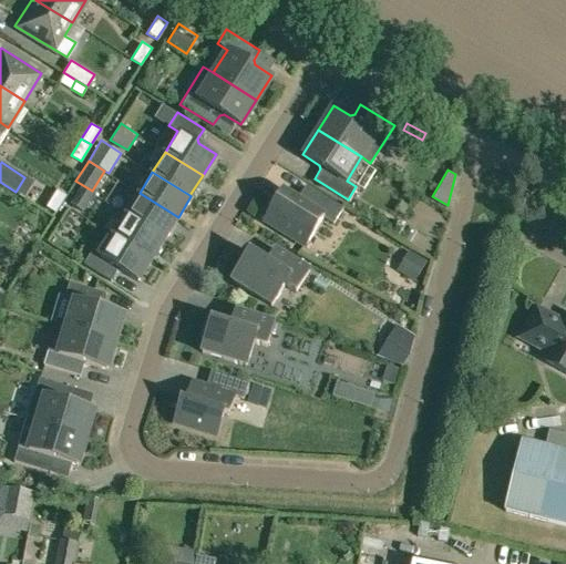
[(70,203),(82,209),(92,193),(81,185),(70,203)]
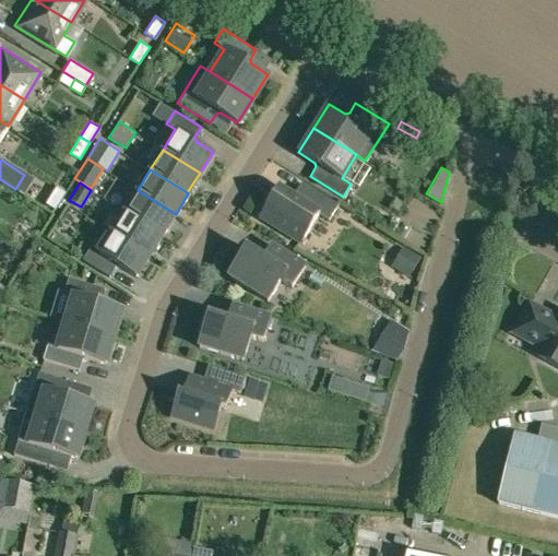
[(127,193),(119,206),(163,234),(176,214),(138,190),(126,182),(122,186),(123,187),(125,191),(127,193)]
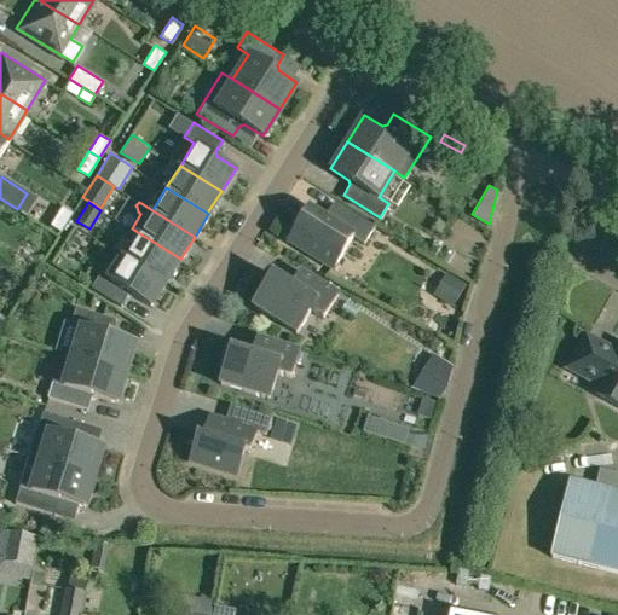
[(287,238),(331,266),(351,235),(363,242),(374,225),(341,204),(335,213),(328,208),(323,215),(307,206),(300,216),(296,214),(283,235),(288,237),(287,238)]
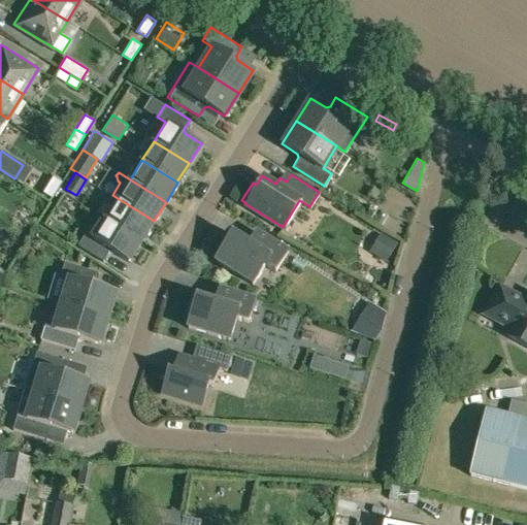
[(42,191),(52,197),(62,181),(53,175),(42,191)]
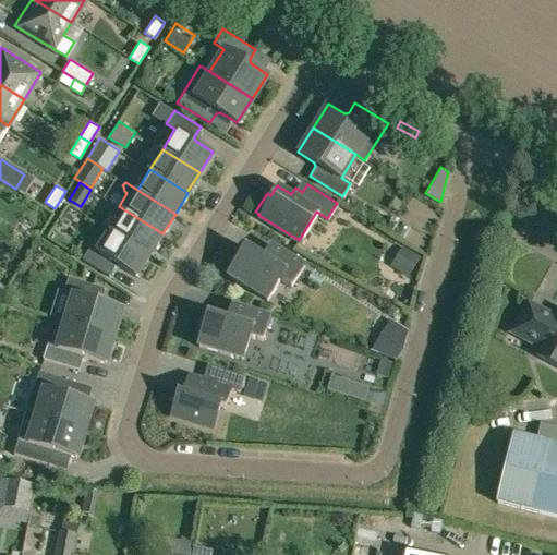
[(123,210),(111,230),(148,253),(160,234),(161,234),(162,233),(119,206),(118,207),(123,210)]
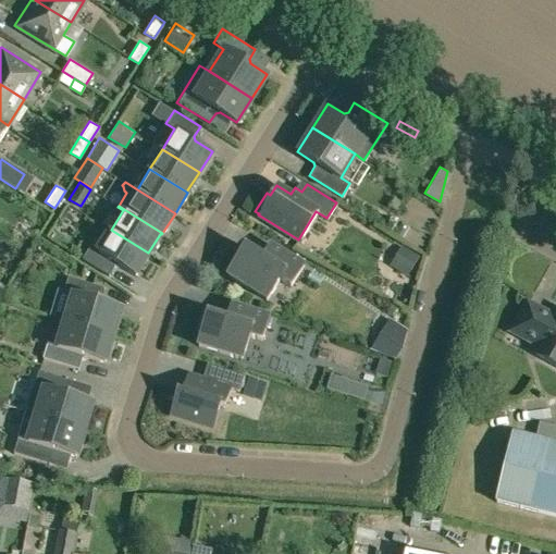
[(81,257),(107,274),(113,265),(118,263),(135,274),(148,253),(111,230),(98,250),(88,245),(81,257)]
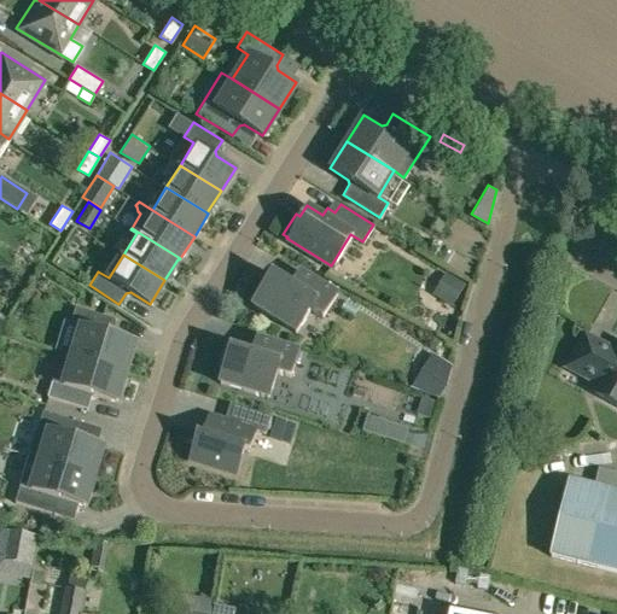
[(251,303),(295,331),(309,308),(321,316),(336,293),(298,269),(290,284),(266,269),(255,287),(260,290),(251,303)]
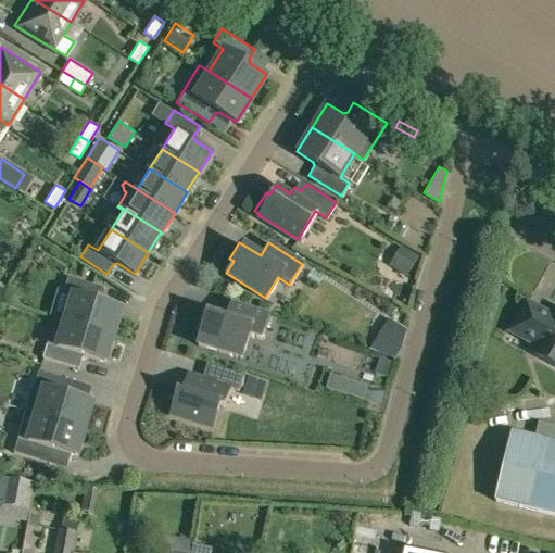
[(391,264),(406,273),(417,254),(402,246),(391,264)]
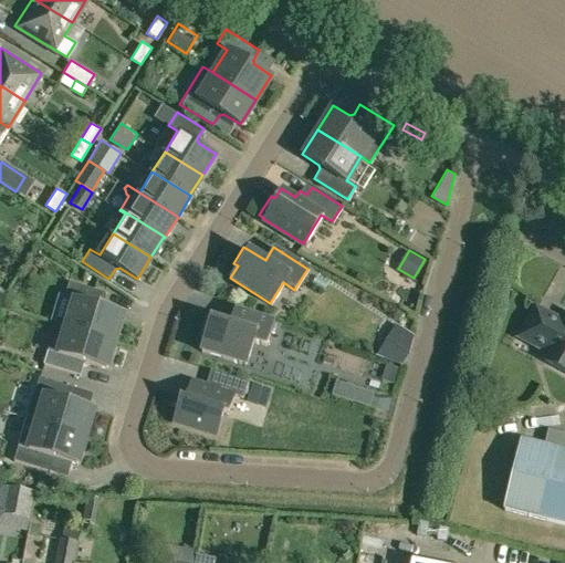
[(73,298),(65,324),(114,340),(122,312),(104,306),(102,302),(105,291),(67,280),(63,294),(73,298)]
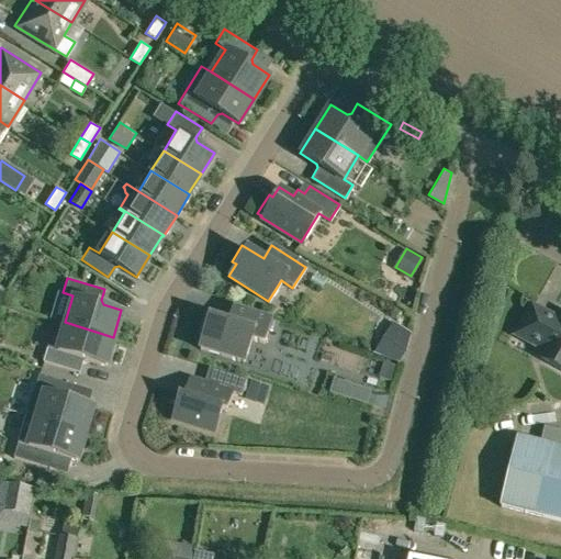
[(198,347),(243,360),(250,338),(262,342),(270,317),(232,306),(227,321),(203,313),(198,332),(202,333),(198,347)]
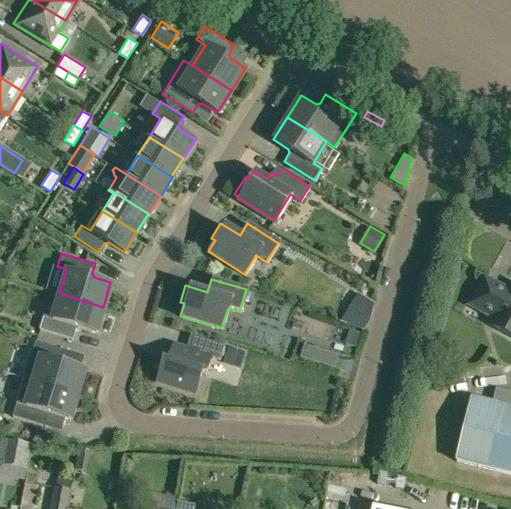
[(490,326),(510,337),(510,287),(508,293),(484,280),(470,304),(494,318),(490,326)]
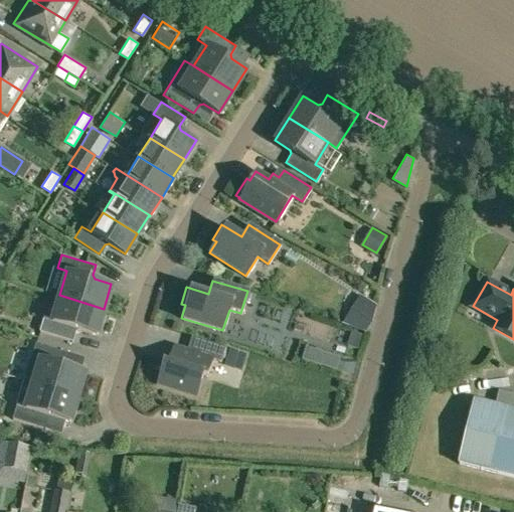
[(38,330),(72,340),(75,330),(78,328),(96,334),(104,309),(59,295),(49,292),(38,330)]
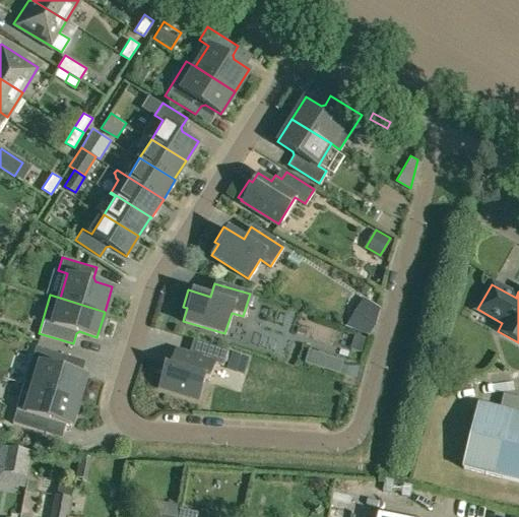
[(363,297),(353,311),(375,324),(380,308),(363,297)]
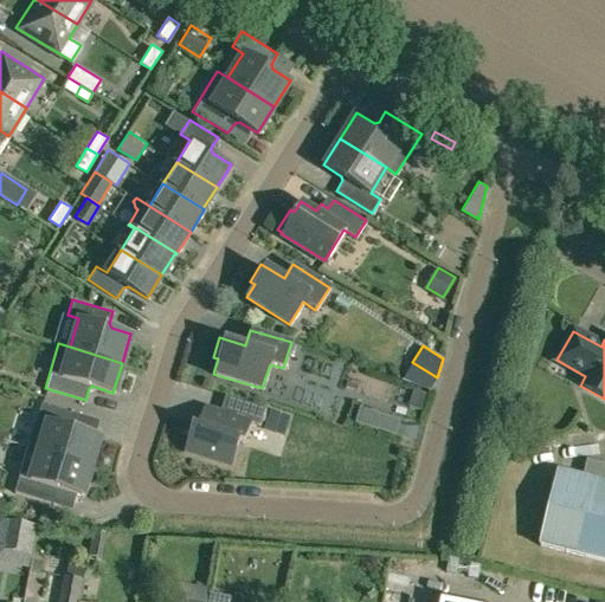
[(413,388),(407,405),(419,408),(424,393),(413,388)]
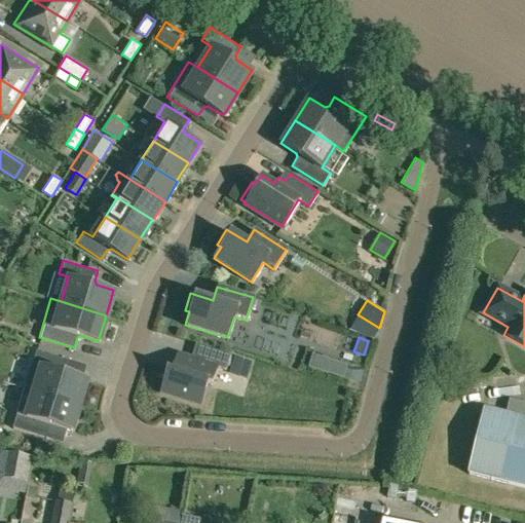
[(160,390),(198,402),(205,382),(210,383),(216,365),(224,368),(229,352),(194,341),(190,356),(177,352),(172,370),(166,368),(160,390)]
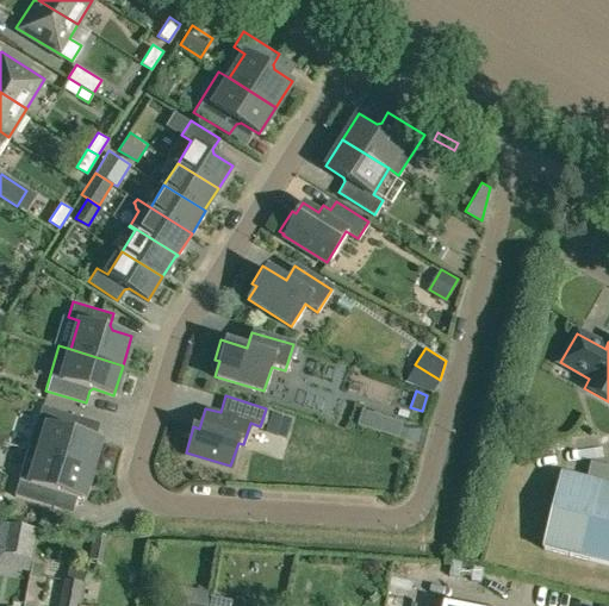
[(48,423),(38,451),(91,468),(100,438),(80,432),(78,428),(81,416),(41,404),(36,419),(48,423)]
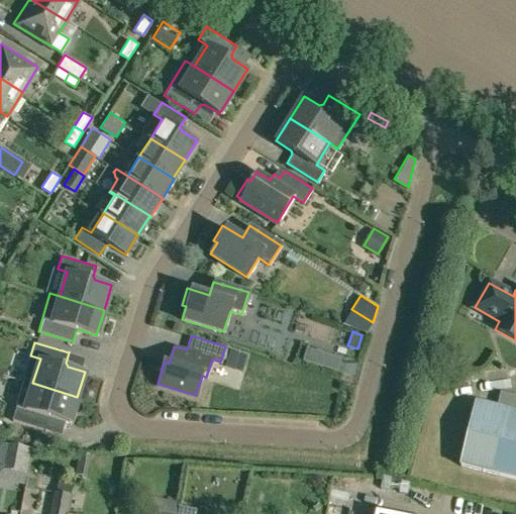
[(246,353),(230,348),(226,365),(241,369),(246,353)]
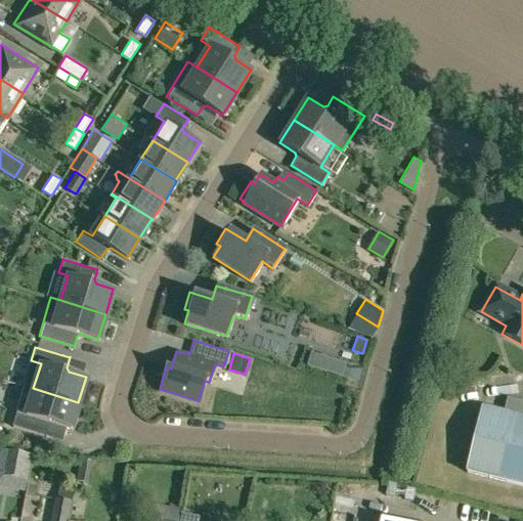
[(11,424),(46,435),(49,425),(52,423),(70,428),(74,417),(76,418),(80,405),(77,404),(78,402),(33,388),(24,385),(11,424)]
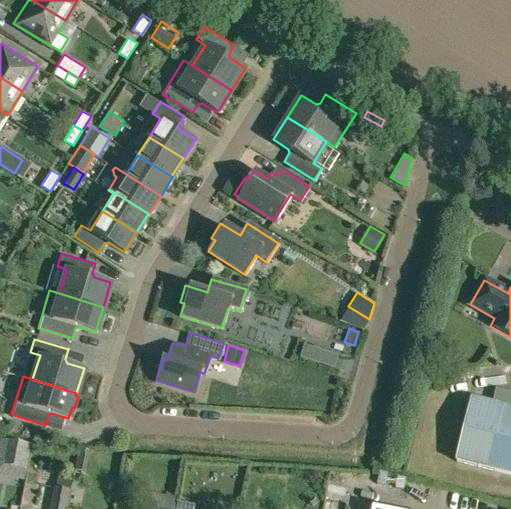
[(454,461),(510,474),(510,389),(493,386),(489,403),(470,398),(454,461)]
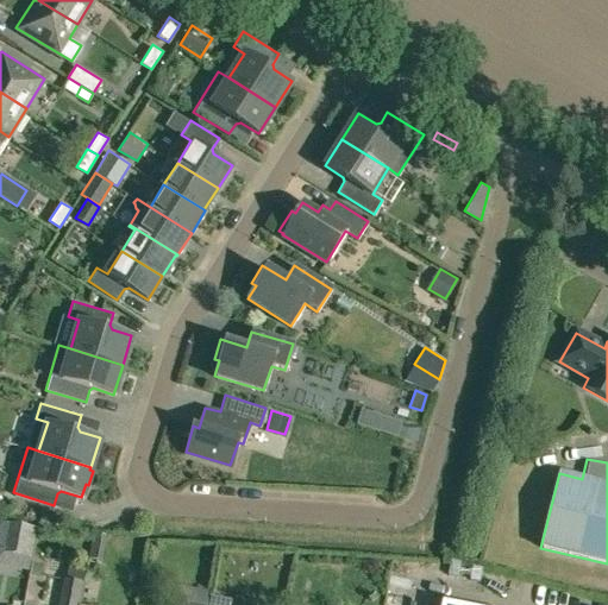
[(10,530),(8,537),(24,541),(25,534),(10,530)]
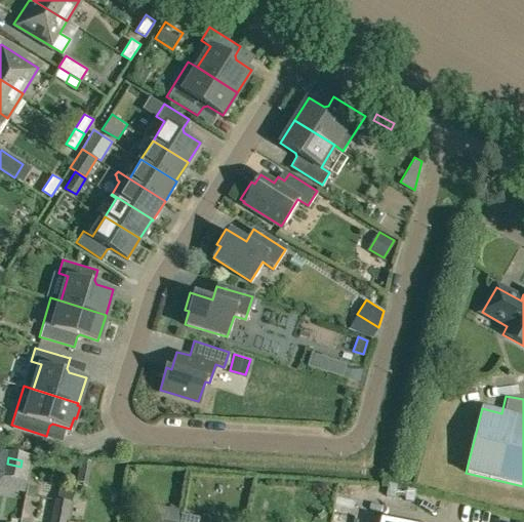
[(76,480),(86,482),(90,462),(80,459),(76,480)]
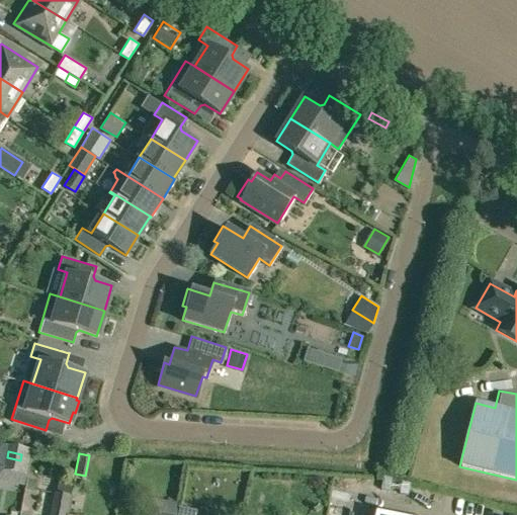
[(49,514),(65,514),(66,513),(70,493),(72,481),(58,479),(56,490),(54,490),(49,514)]
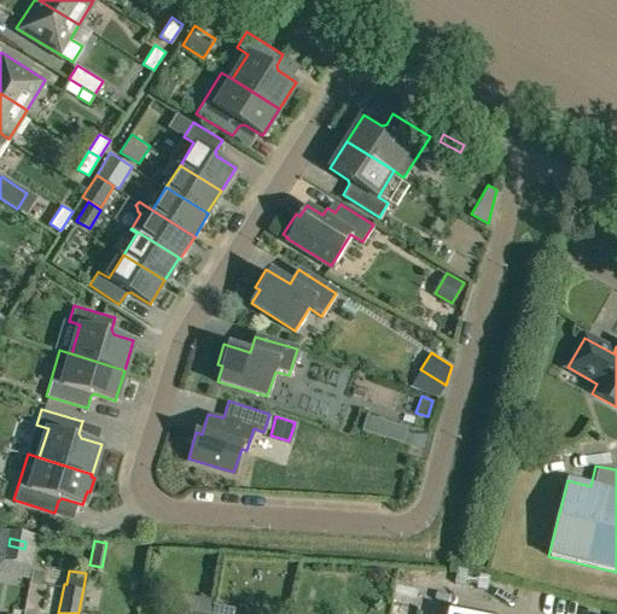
[(208,613),(211,597),(175,590),(170,613),(208,613)]
